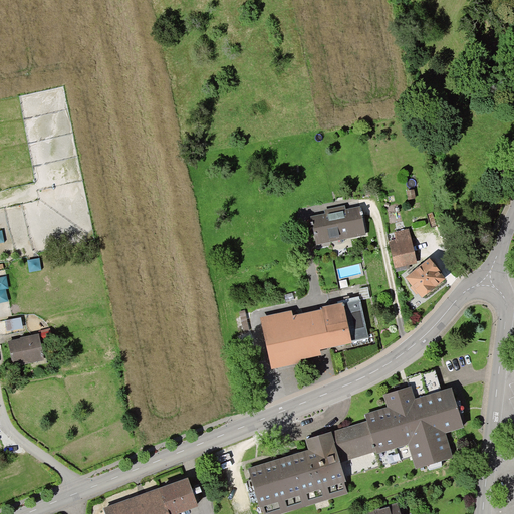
[(335,214),(334,214),(339,236),(348,234),(349,238),(364,235),(360,216),(361,216),(361,213),(360,213),(359,209),(335,214)]
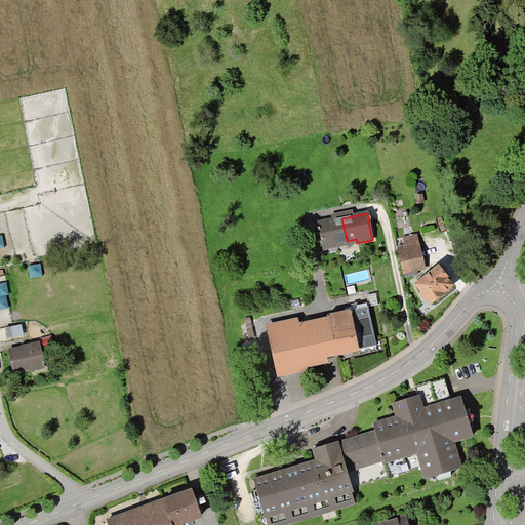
[(341,218),(317,224),(318,228),(317,229),(317,231),(318,231),(322,250),(337,247),(337,243),(347,241),(341,218)]
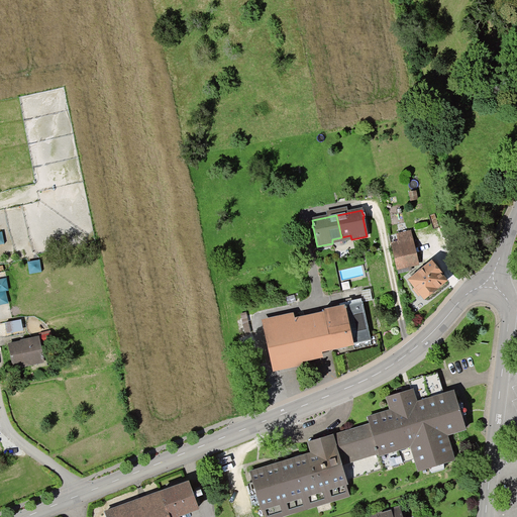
[(411,240),(409,233),(396,236),(398,243),(391,245),(398,274),(410,271),(408,264),(416,262),(412,240),(411,240)]
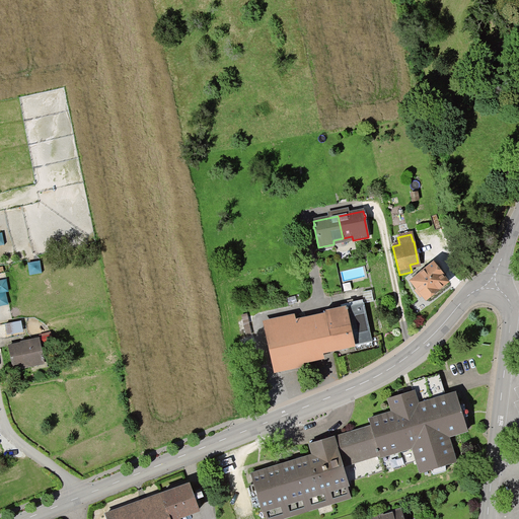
[(441,277),(442,276),(433,265),(411,282),(425,300),(446,283),(441,277)]
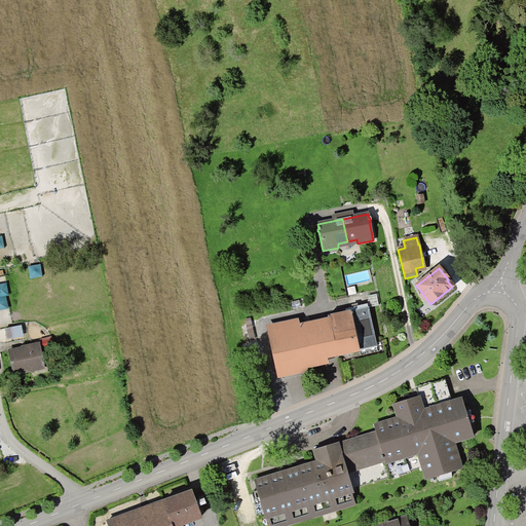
[(367,297),(368,308),(377,306),(375,295),(367,297)]
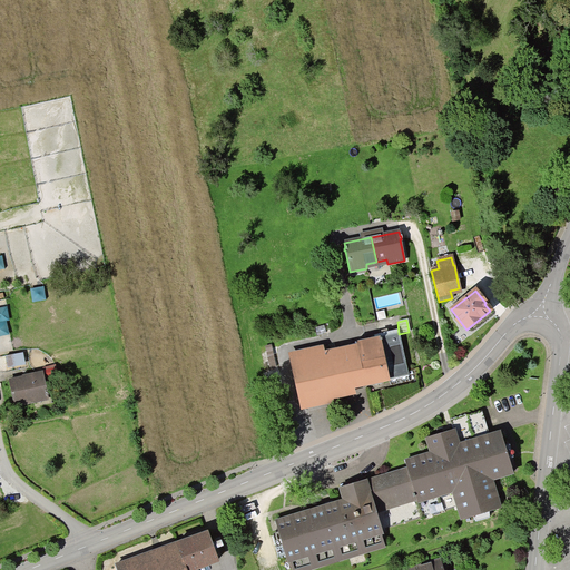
[(356,346),(292,360),(302,408),(336,400),(334,392),(408,375),(397,334),(364,342),(364,341),(355,343),(356,346)]
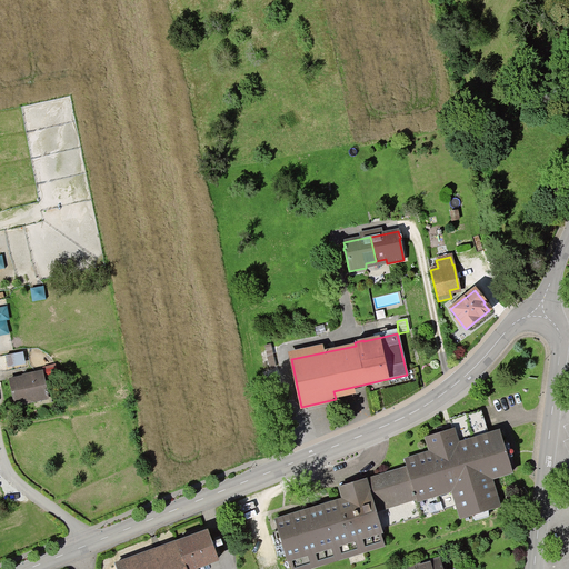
[(27,377),(9,381),(15,406),(32,401),(31,397),(45,395),(45,396),(48,395),(47,390),(45,390),(41,373),(26,376),(27,377)]
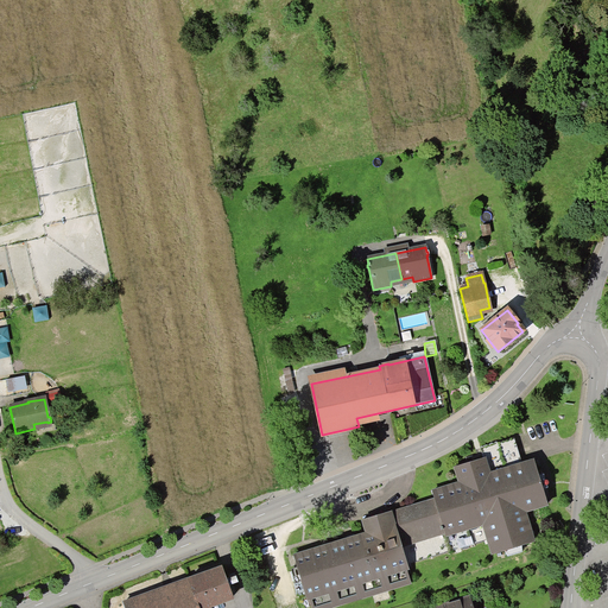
[(546,505),(543,491),(533,462),(519,467),(515,457),(519,456),(513,438),(479,449),(482,458),(455,467),(460,485),(431,493),(434,500),(410,507),(411,510),(403,513),(401,510),(390,513),(390,512),(362,520),(366,534),(292,557),(305,600),(308,599),(310,607),(312,607),(411,578),(401,548),(444,534),(444,536),(483,524),(493,555),(532,543),(523,512),(546,505)]
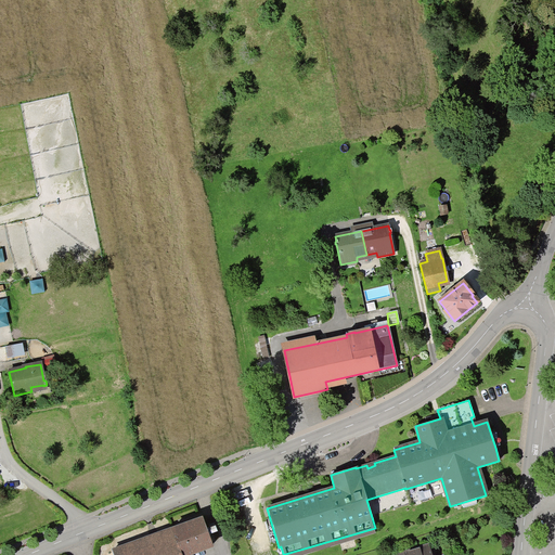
[(211,545),(202,518),(170,530),(173,538),(125,554),(190,554),(211,545)]
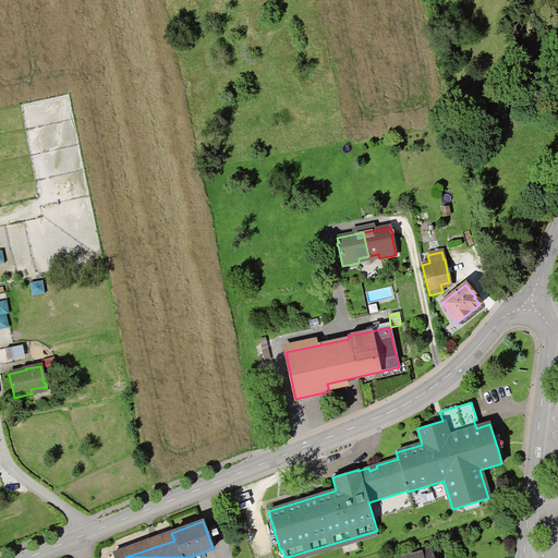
[(433,557),(431,548),(399,557),(433,557)]
